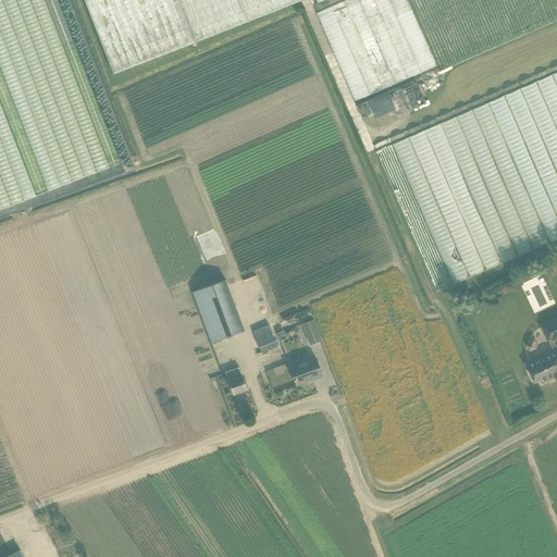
[(0,0),(0,211),(122,172),(64,0),(0,0)]
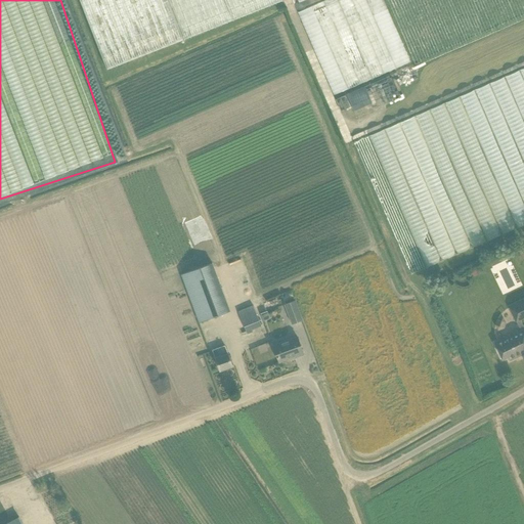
[(281,1),(281,0),(79,0),(106,71),(281,1)]
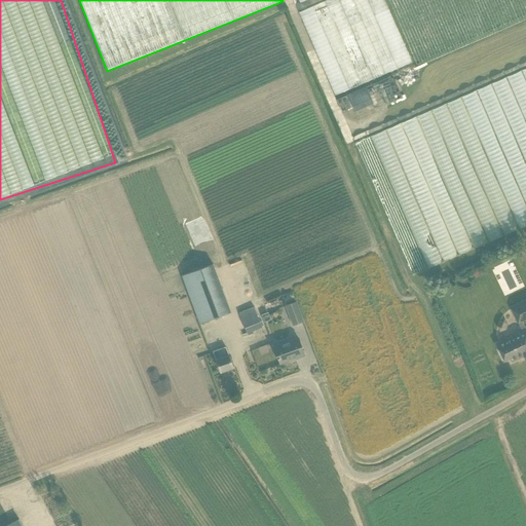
[(337,96),(416,67),(403,33),(398,35),(395,27),(387,30),(383,17),(392,13),(387,0),(335,0),(305,11),(337,96)]
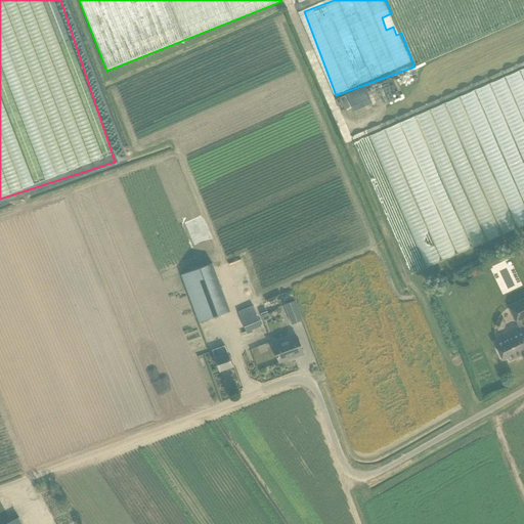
[(345,95),(336,99),(337,102),(341,112),(350,107),(349,104),(346,98),(345,95)]
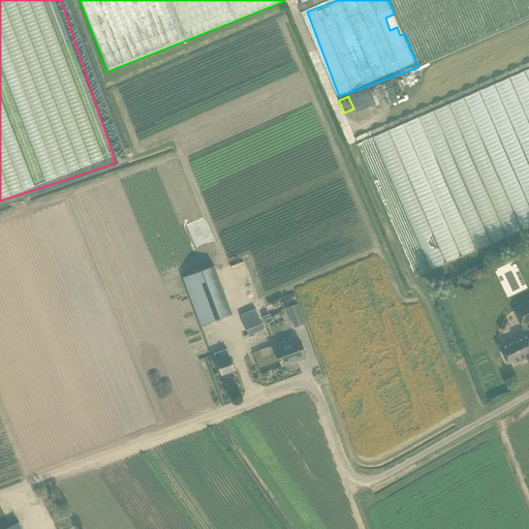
[(214,266),(182,277),(200,325),(231,314),(214,266)]
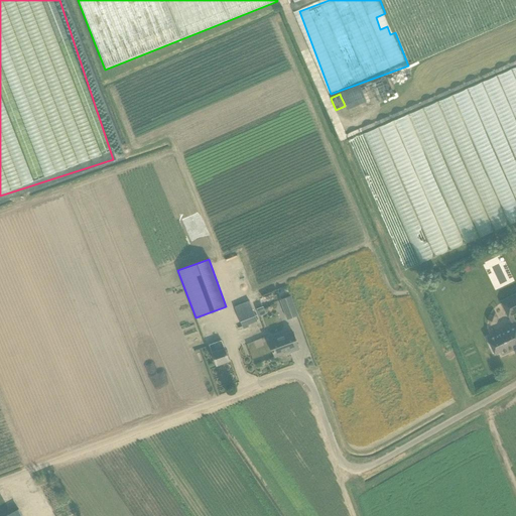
[(466,272),(472,269),(470,264),(463,267),(466,272)]
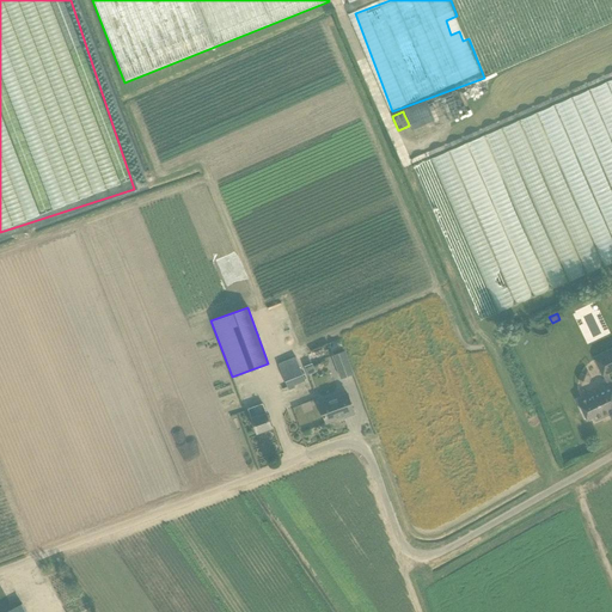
[(336,344),(337,353),(347,350),(346,342),(336,344)]
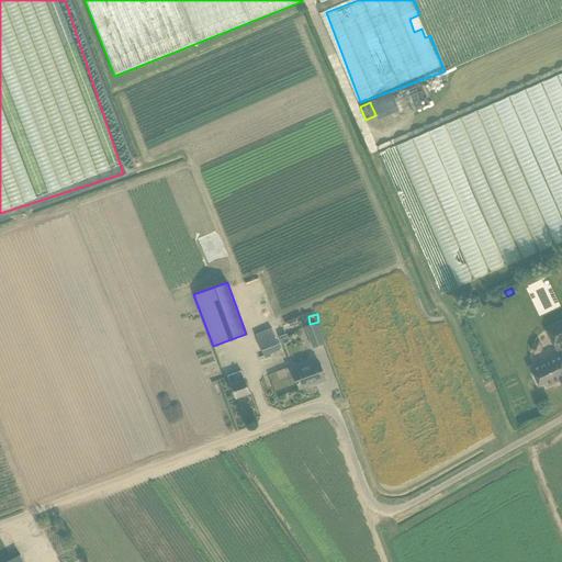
[(544,383),(547,388),(561,379),(561,351),(558,343),(561,340),(561,321),(546,329),(553,345),(559,355),(530,368),(539,386),(544,383)]
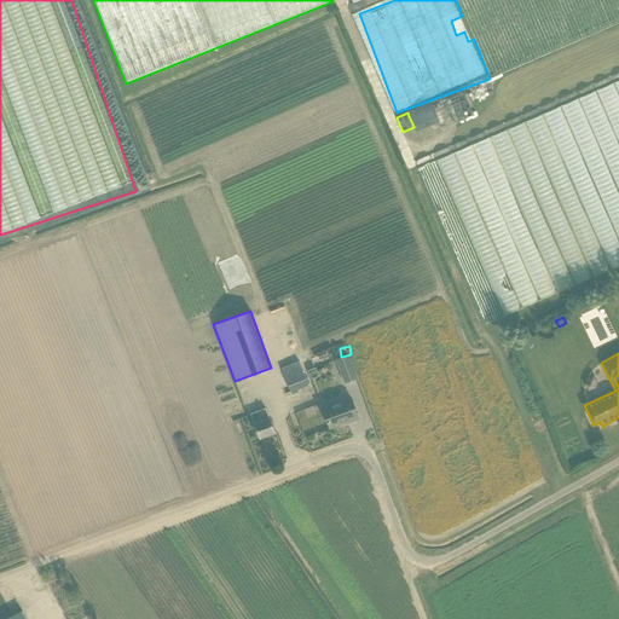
[(345,382),(357,379),(348,356),(336,360),(345,382)]
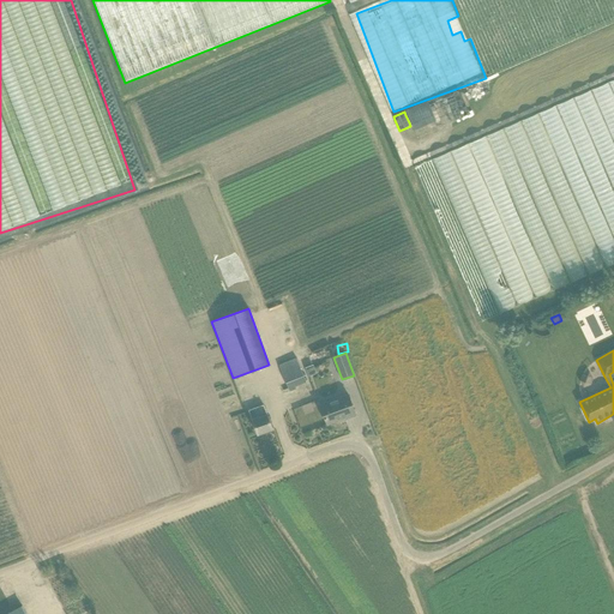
[(306,383),(296,359),(278,366),(288,390),(306,383)]
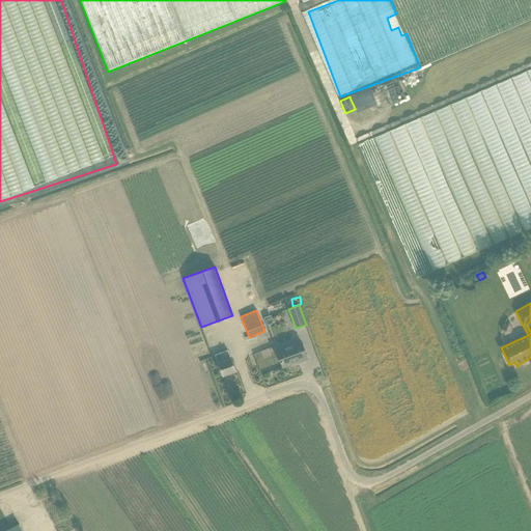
[(271,315),(264,317),(267,326),(274,323),(271,315)]
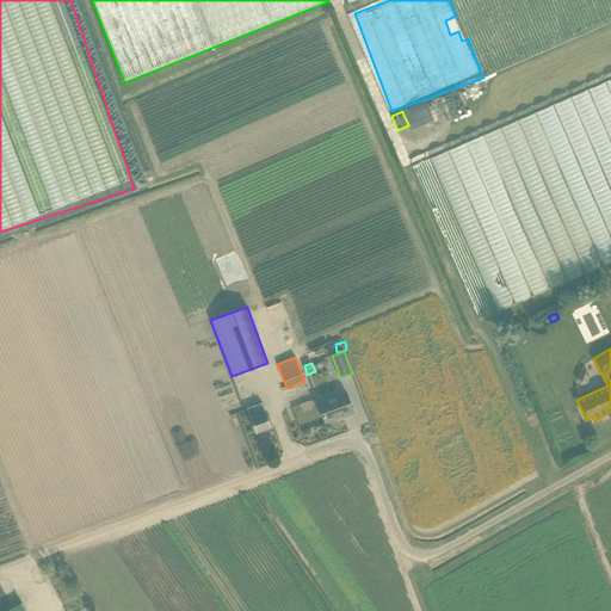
[(319,403),(321,412),(326,423),(343,417),(343,418),(355,413),(350,402),(347,393),(319,403)]
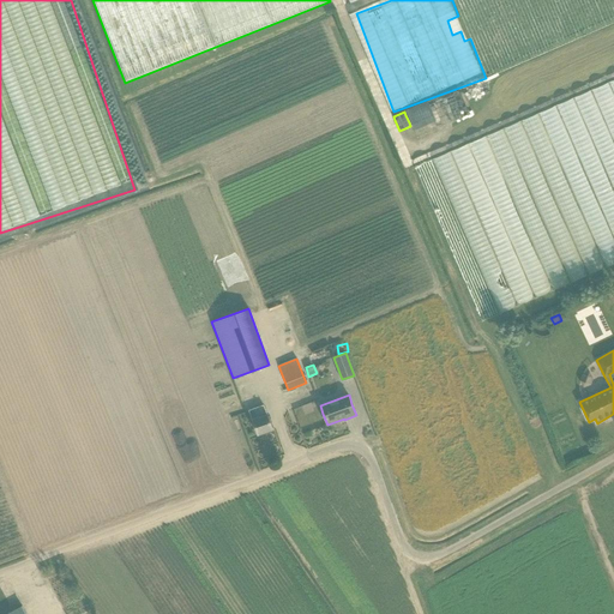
[(250,411),(253,423),(258,435),(272,429),(264,405),(250,411)]
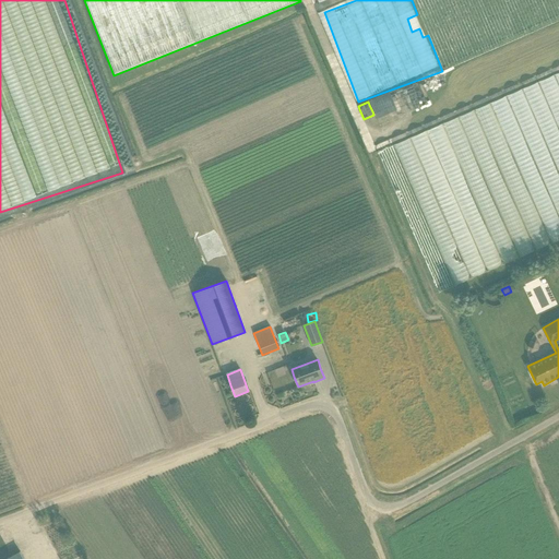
[(64,545),(59,547),(64,558),(70,558),(71,558),(64,545)]
